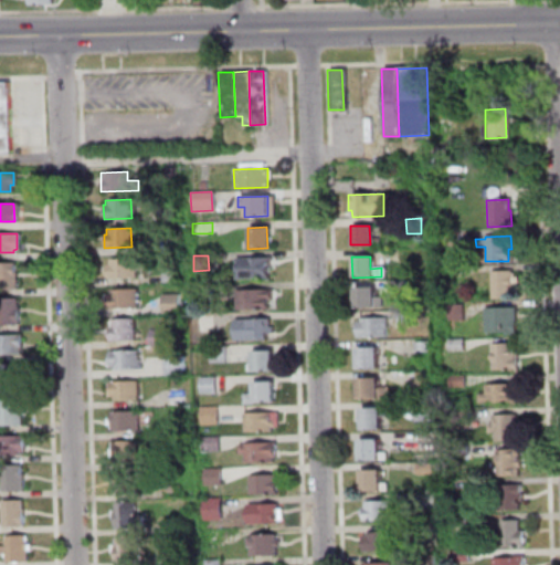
[(141,268),(131,269),(133,276),(104,278),(104,265),(107,264),(107,259),(140,258),(141,268)]
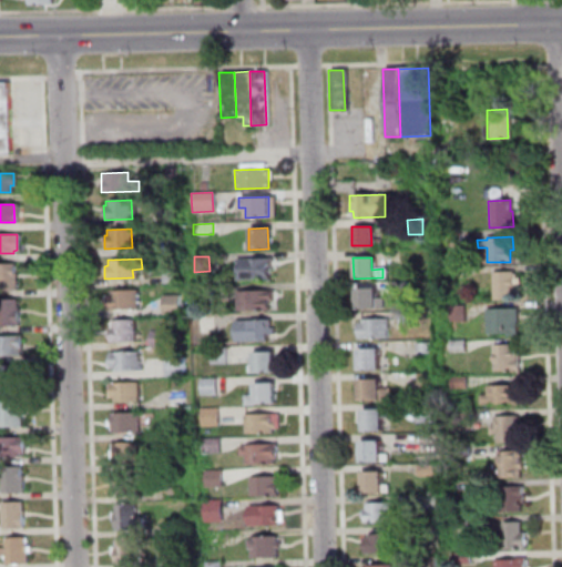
[(266,259),(266,280),(236,281),(235,260),(266,259)]
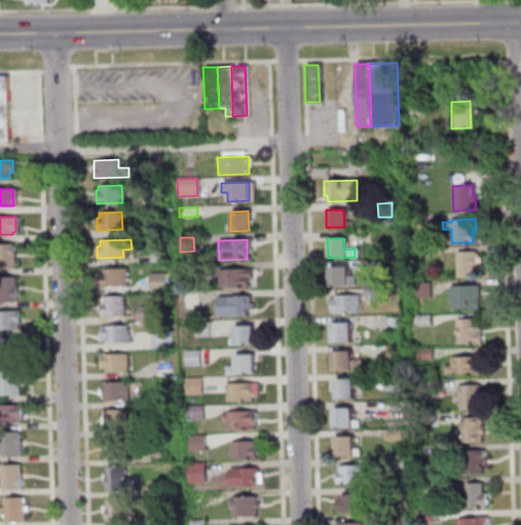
[(0,246),(12,245),(12,267),(0,268),(0,246)]
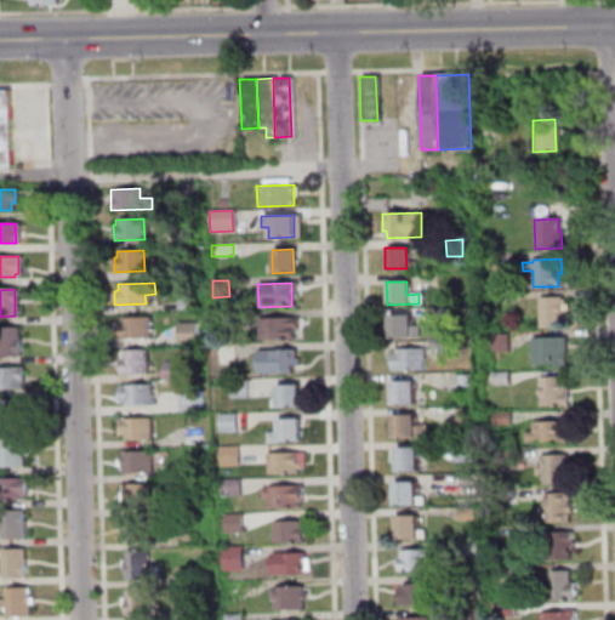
[(505,306),(487,306),(487,294),(504,293),(505,306)]
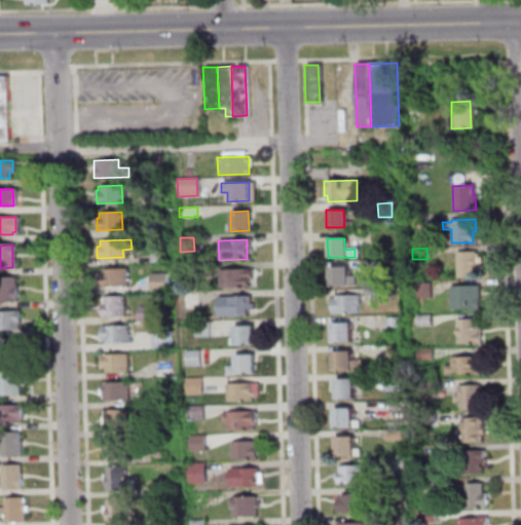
[(162,252),(163,262),(148,262),(148,252),(162,252)]
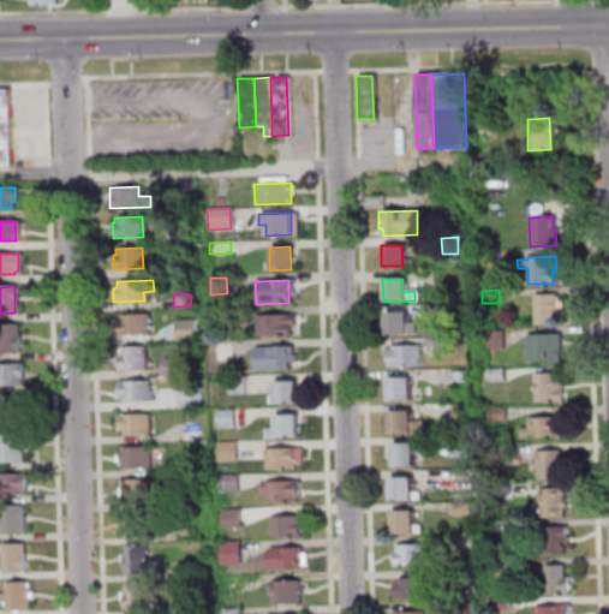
[(532,323),(531,296),(553,294),(554,323),(532,323)]
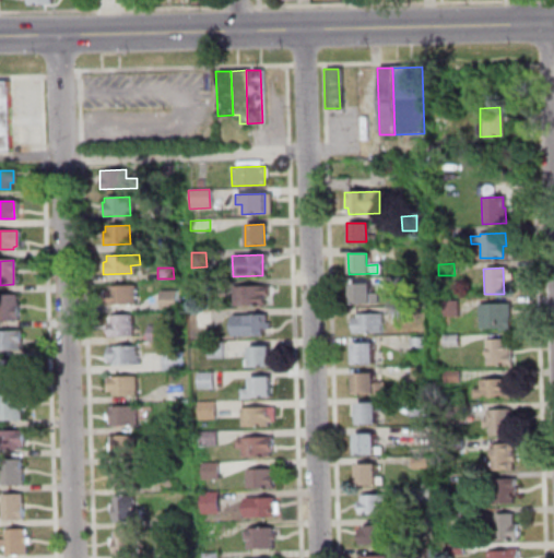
[(381,288),(381,277),(397,277),(397,287),(381,288)]
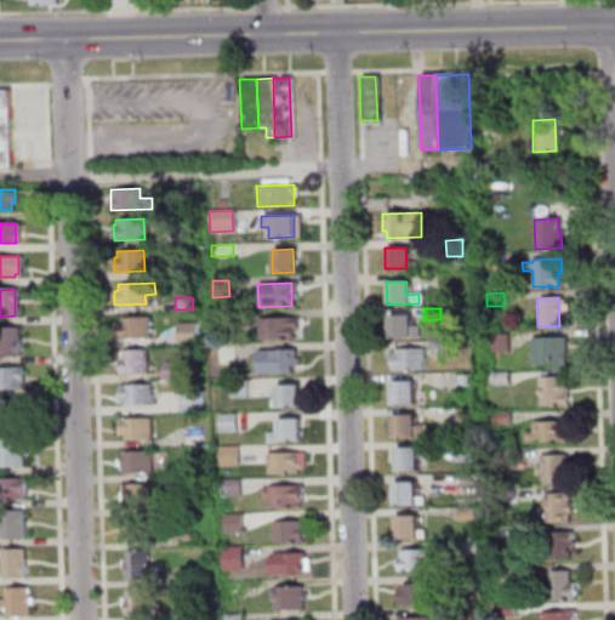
[(214,314),(228,314),(228,330),(215,330),(214,314)]
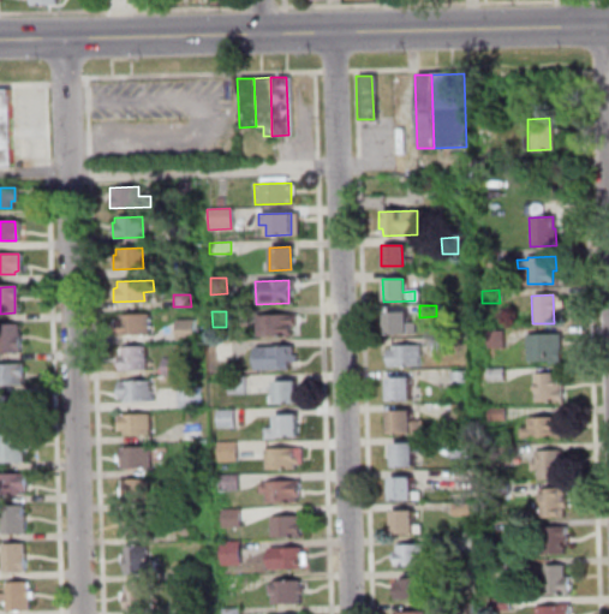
[(382,313),(404,313),(404,323),(411,323),(412,333),(405,333),(405,335),(382,335),(382,313)]
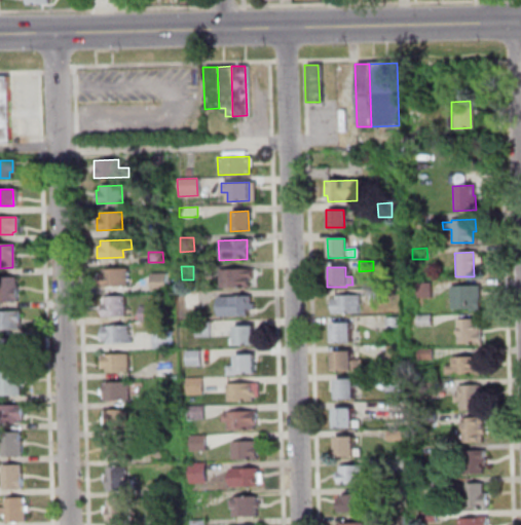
[(96,274),(101,273),(101,269),(125,268),(125,285),(96,286),(96,274)]
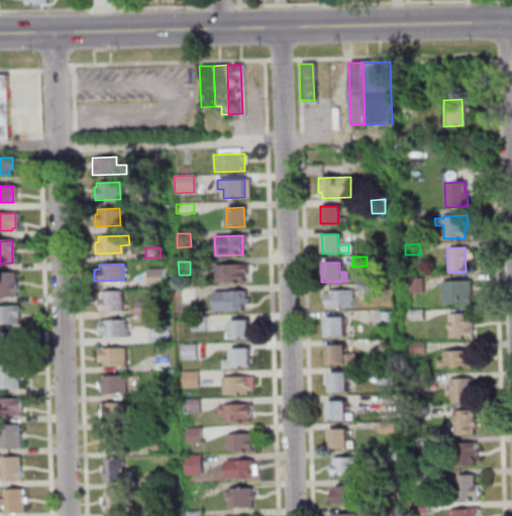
[(217,265),(241,264),(242,281),(214,282),(213,269),(218,268),(217,265)]
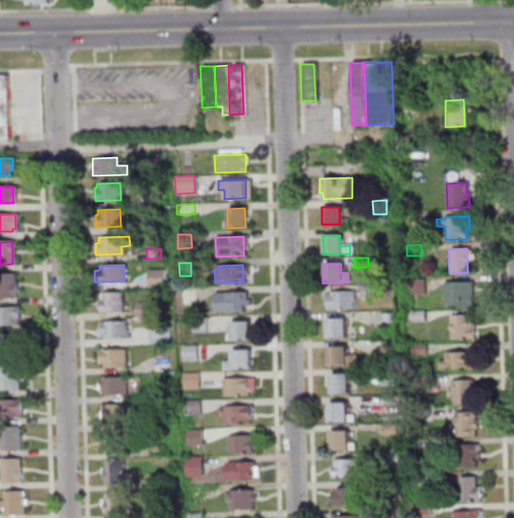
[(146,270),(161,270),(161,288),(146,288),(146,270)]
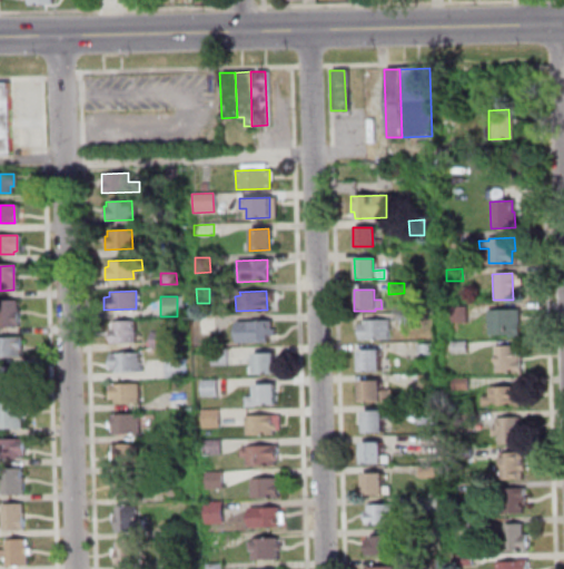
[(16,325),(0,326),(0,301),(15,300),(16,325)]
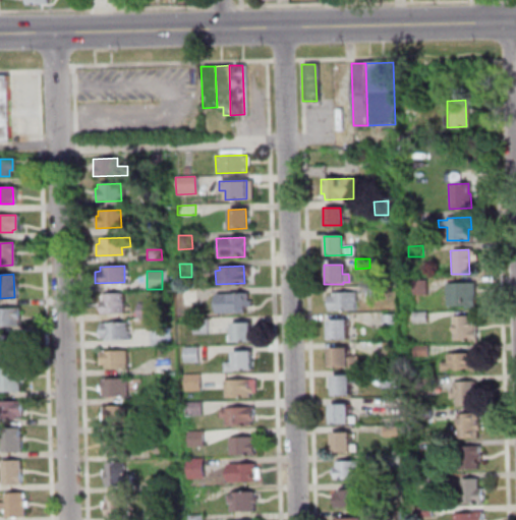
[(410,295),(410,281),(423,280),(424,294),(410,295)]
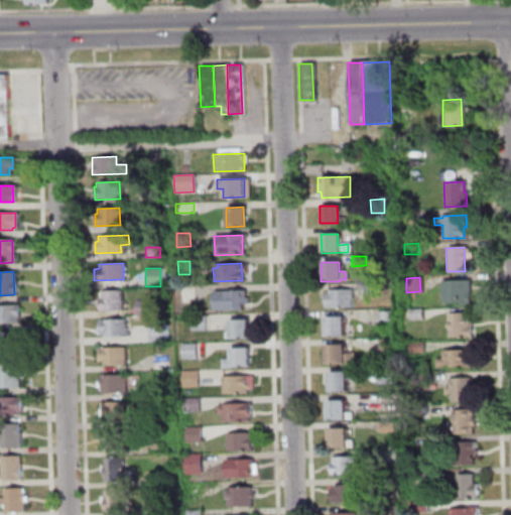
[(468,280),(469,304),(458,304),(458,301),(440,302),(439,281),(468,280)]
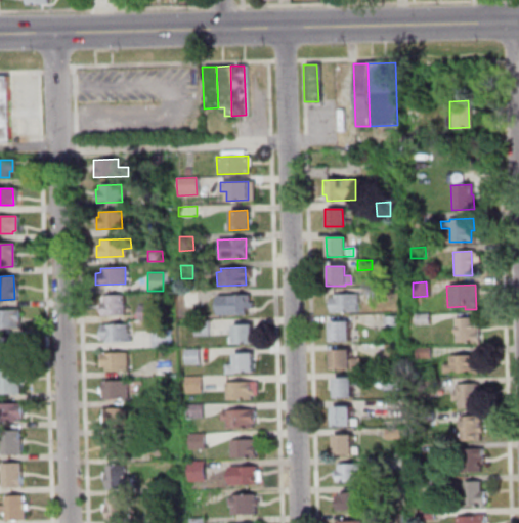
[(366,297),(365,287),(381,287),(381,297),(366,297)]
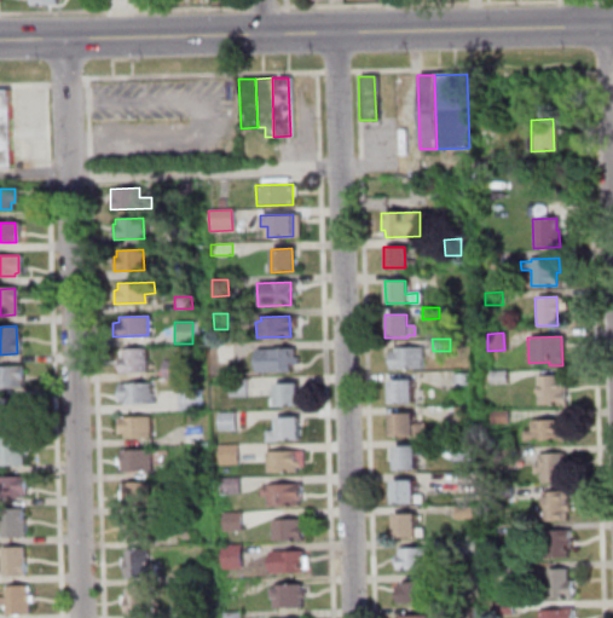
[(392,348),(420,347),(420,358),(418,358),(418,368),(388,369),(388,352),(392,352),(392,348)]
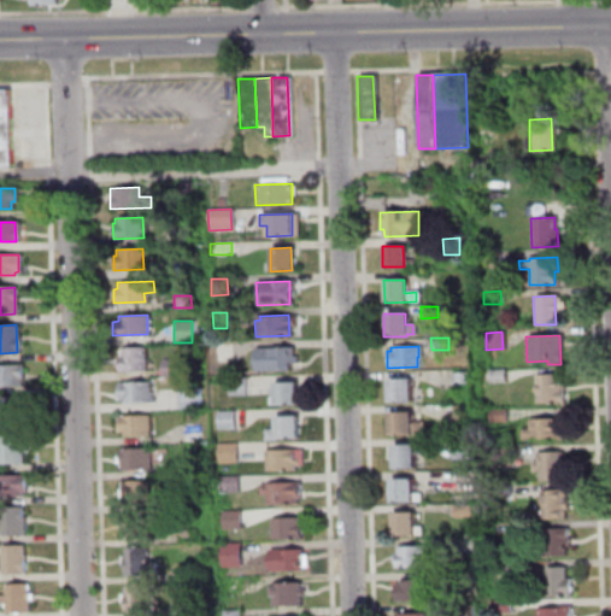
[(117,356),(119,356),(119,348),(142,347),(144,370),(117,371),(117,356)]
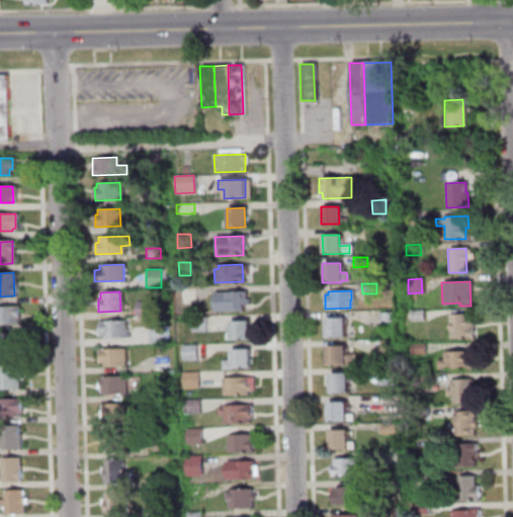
[(214,292),(243,291),(244,311),(214,312),(214,292)]
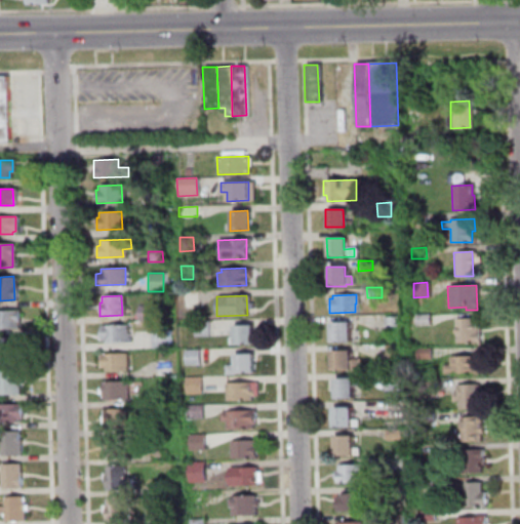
[(135,320),(135,306),(150,306),(150,320),(135,320)]
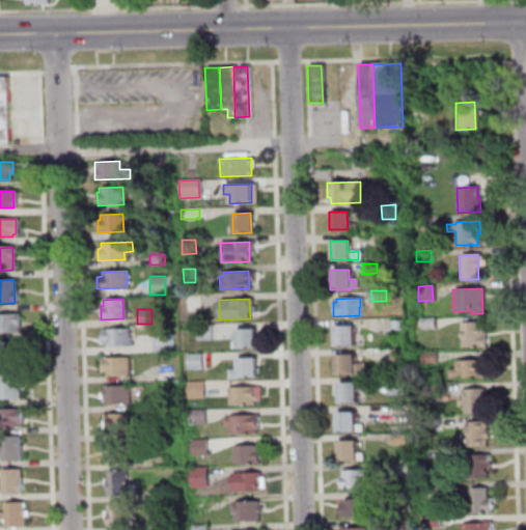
[(0,313),(17,313),(18,326),(17,326),(18,331),(0,331),(0,313)]
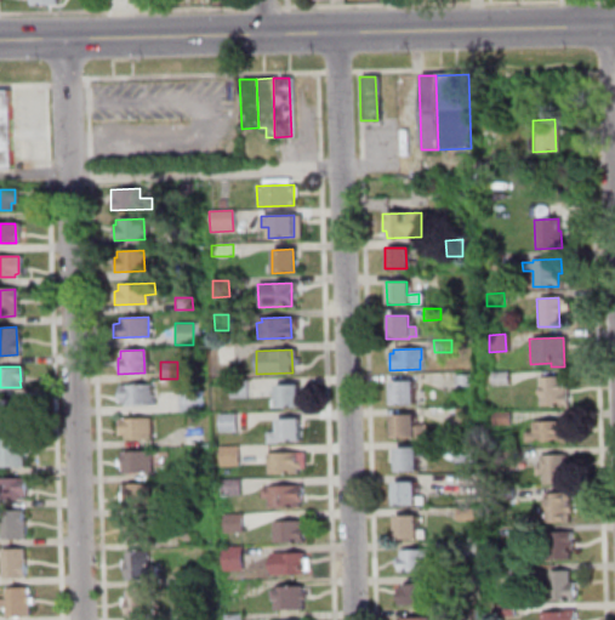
[(489,373),(506,371),(506,385),(490,385),(489,373)]
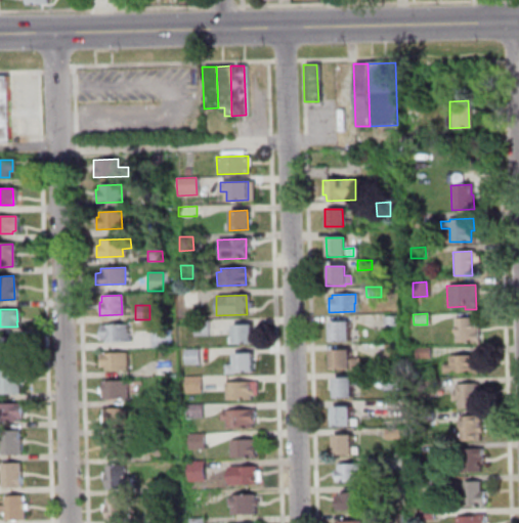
[(382,331),(382,317),(396,316),(396,331),(382,331)]
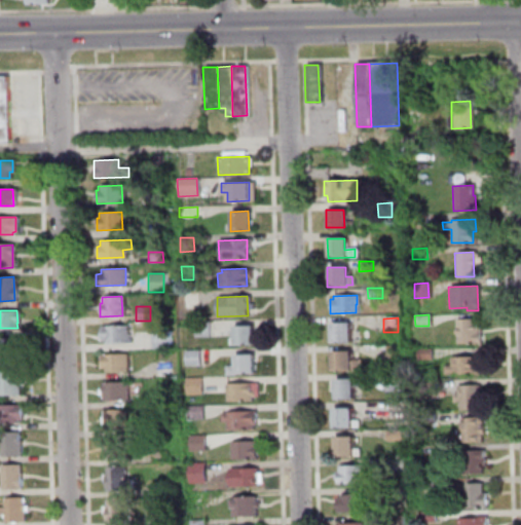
[(454,320),(476,319),(476,343),(455,344),(454,320)]
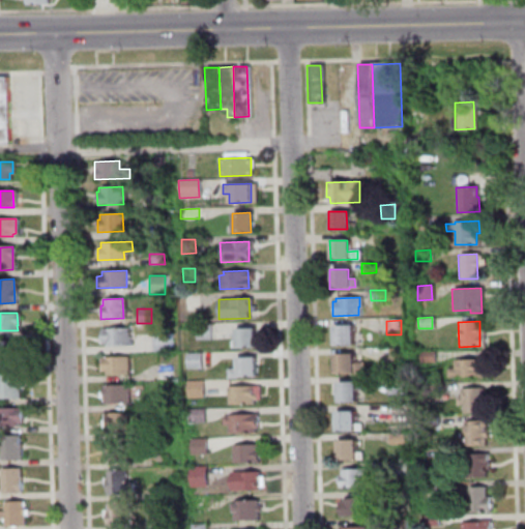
[(195,325),(208,325),(209,340),(196,340),(195,325)]
